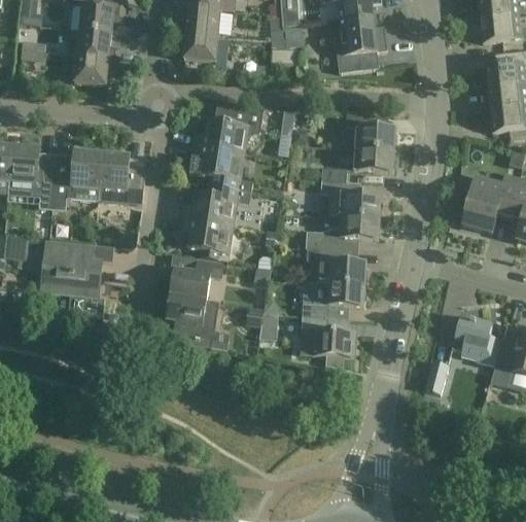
[(22,0),(22,21),(35,22),(35,0),(22,0)]
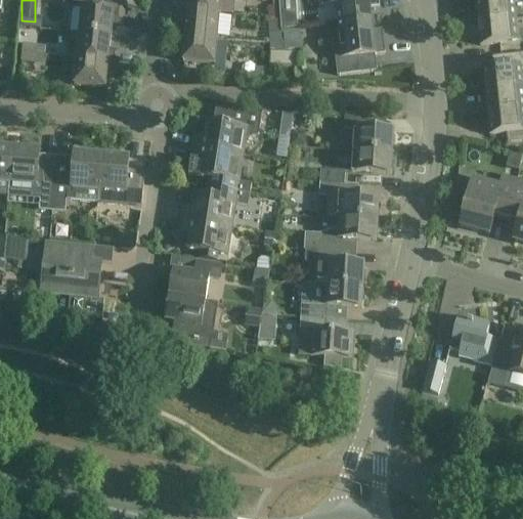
[(81,4),(78,30),(110,33),(111,19),(121,20),(124,0),(68,0),(68,3),(81,4)]
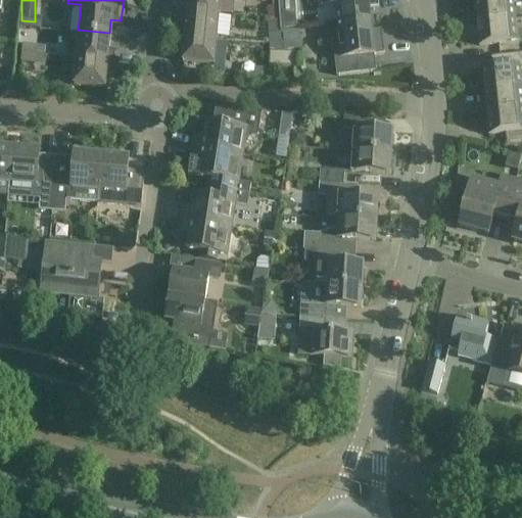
[(219,9),(219,0),(187,0),(186,6),(219,9)]
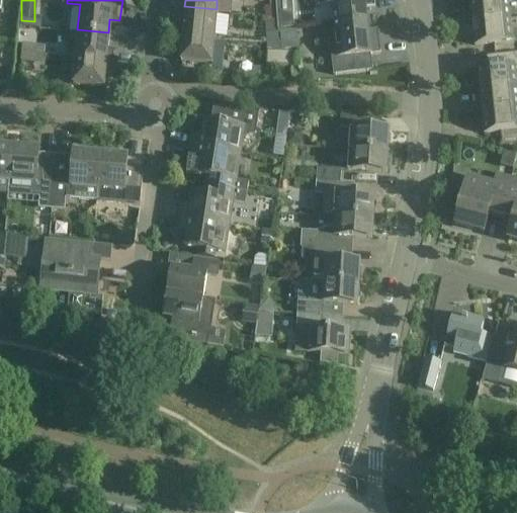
[(241,11),(256,12),(257,0),(242,0),(241,11)]
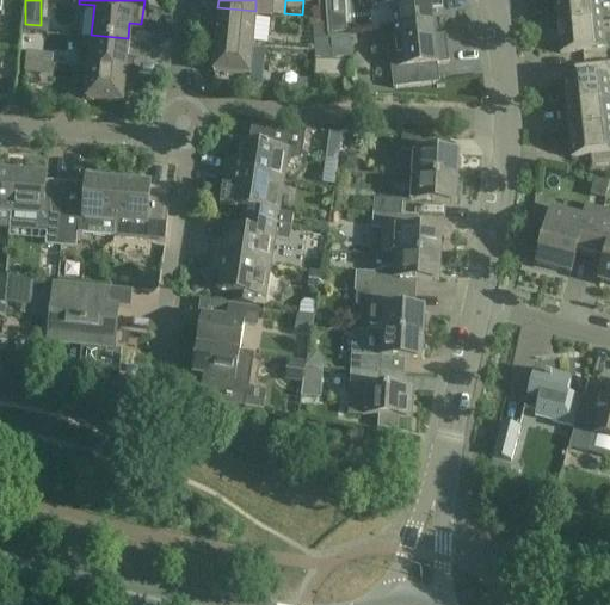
[(375,0),(375,4),(390,2),(393,24),(431,20),(430,6),(442,5),(442,0),(375,0)]
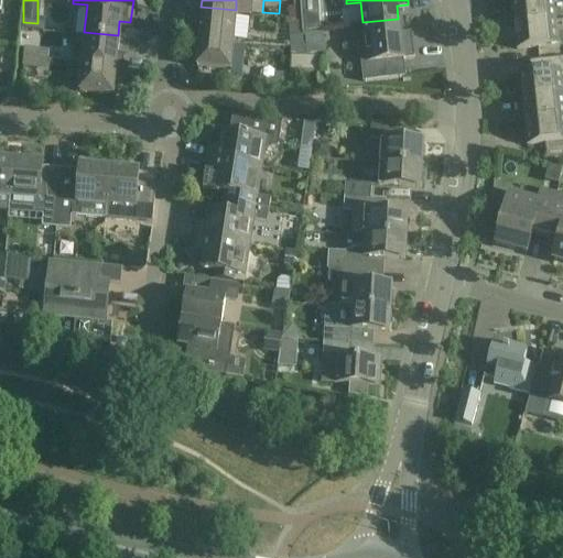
[(554,18),(552,0),(511,0),(513,21),(554,18)]
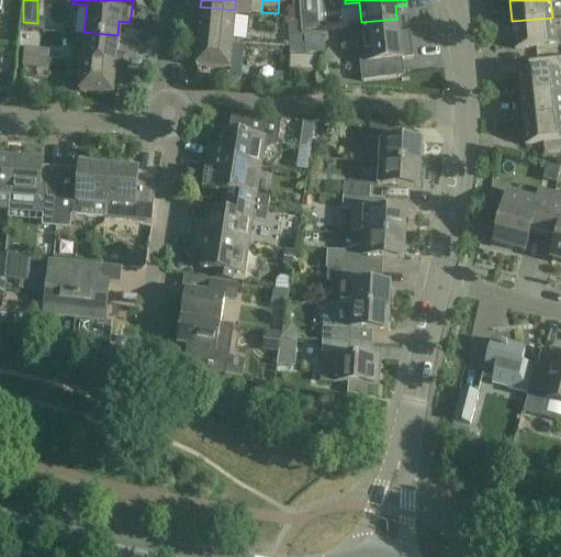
[(235,10),(200,7),(198,34),(232,37),(235,10)]
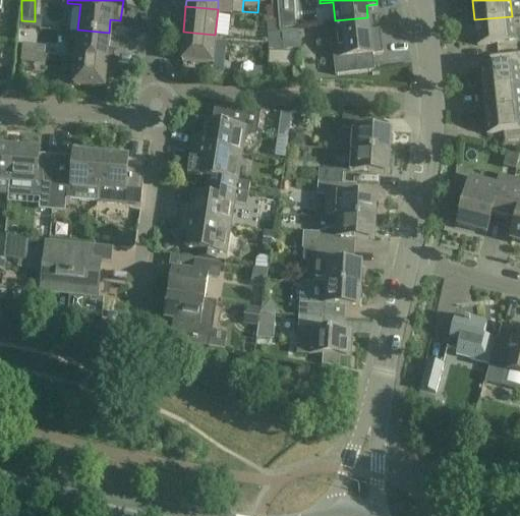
[(289,24),(288,10),(278,11),(279,25),(289,24)]
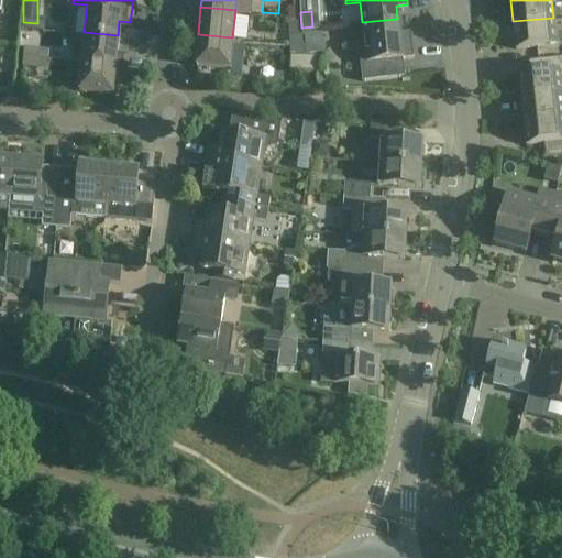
[(300,18),(287,19),(288,32),(289,42),(301,41),(301,31),(300,18)]
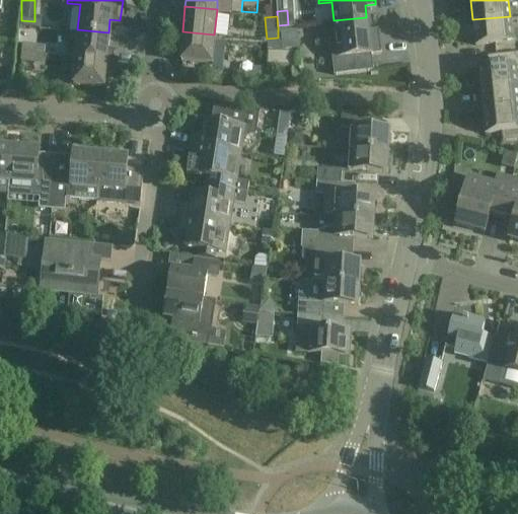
[(510,16),(472,19),(474,42),(512,39),(510,16)]
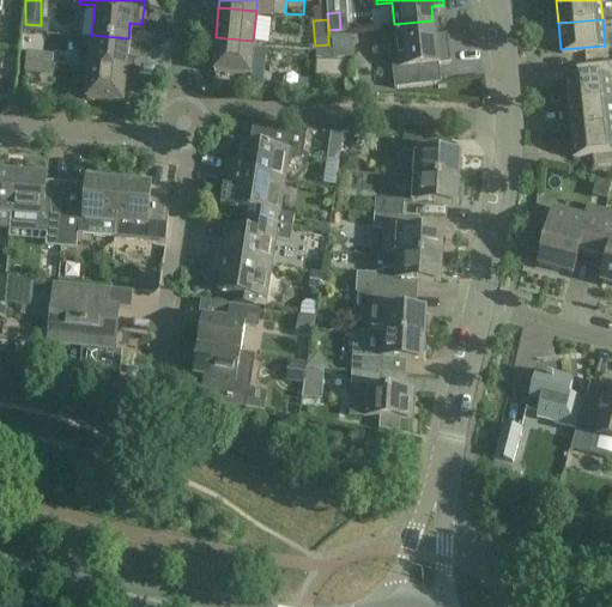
[(434,32),(432,20),(394,24),(397,47),(389,48),(393,84),(440,79),(437,61),(449,60),(446,31),(434,32)]
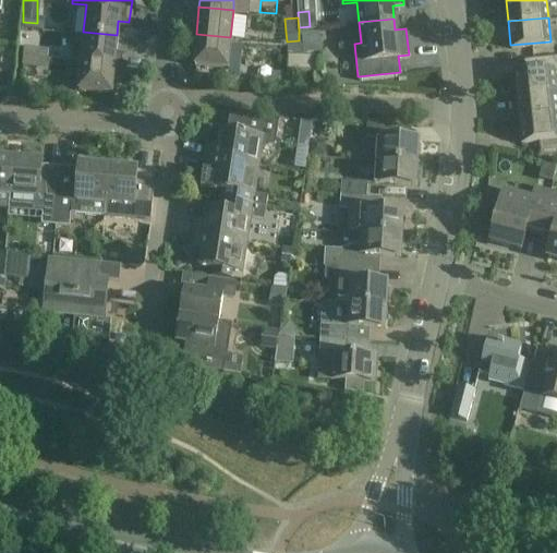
[(73,32),(71,58),(80,59),(125,63),(126,50),(114,49),(117,35),(83,32),(83,33),(73,32)]
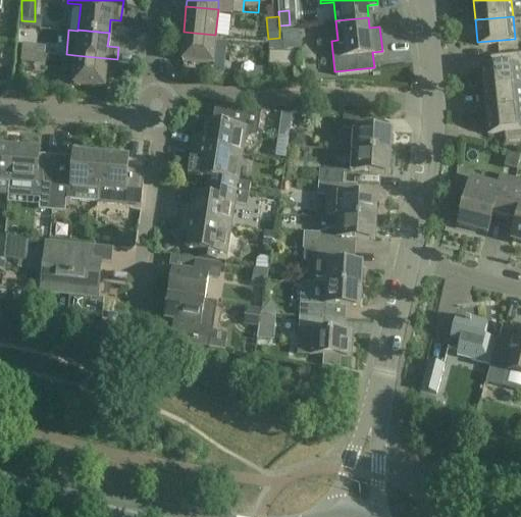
[(212,62),(215,35),(184,32),(181,58),(212,62)]
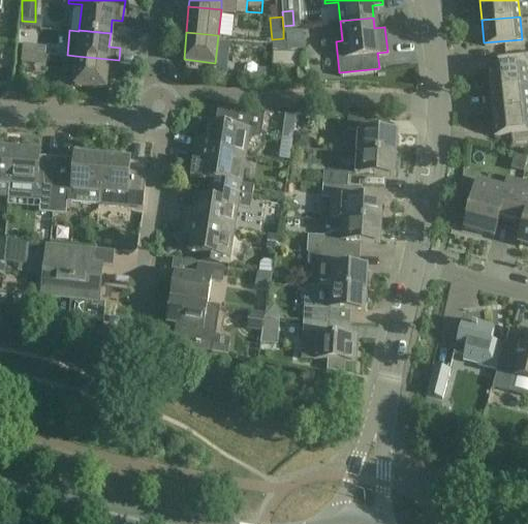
[(284,49),(283,38),(272,39),(272,48),(271,63),(297,64),(298,50),(284,49)]
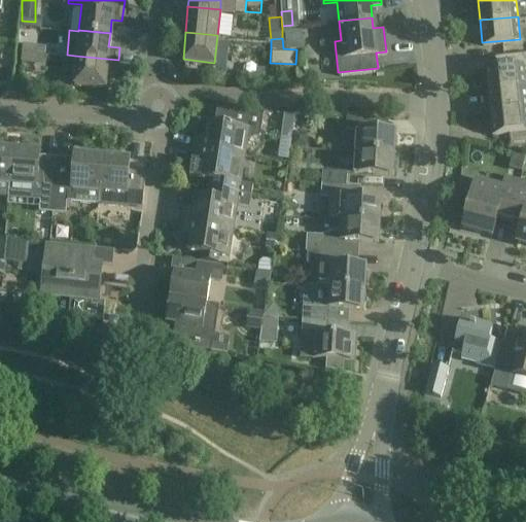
[(20,62),(43,63),(43,41),(20,40),(20,62)]
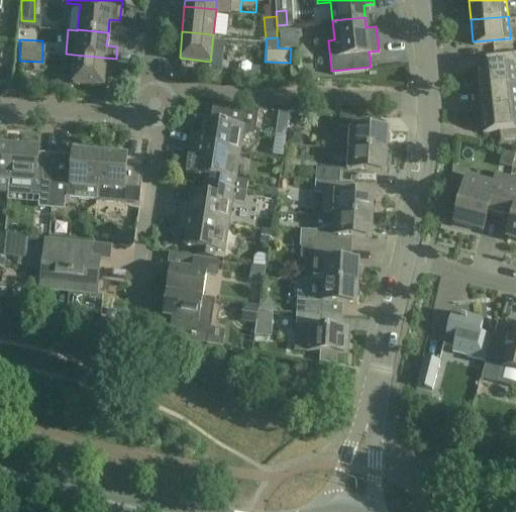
[(476,64),(478,87),(515,83),(514,68),(515,67),(515,50),(485,54),(486,63),(476,64)]
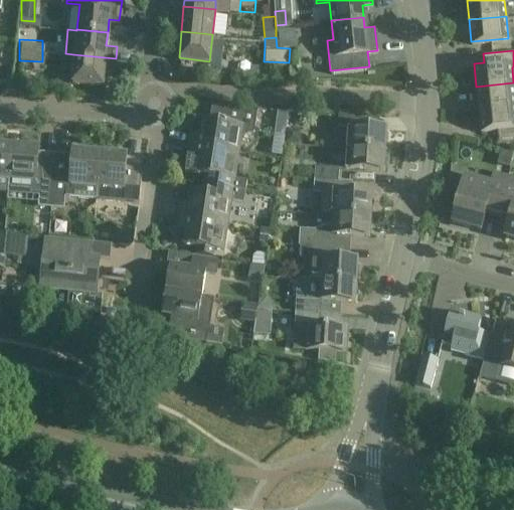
[(114,71),(116,58),(73,54),(70,80),(103,83),(104,69),(114,71)]
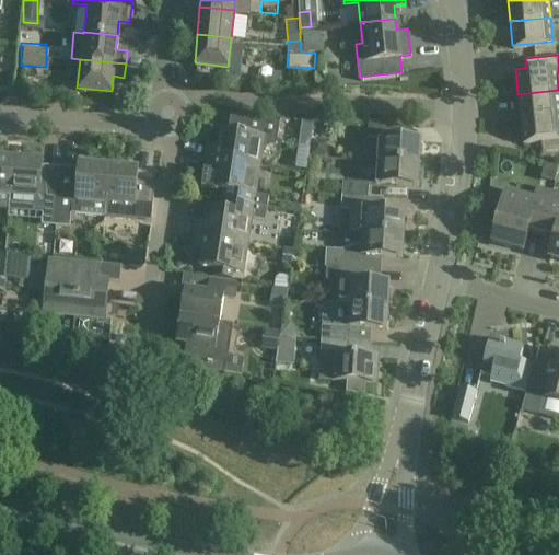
[(272,68),(271,79),(286,79),(287,69),(272,68)]
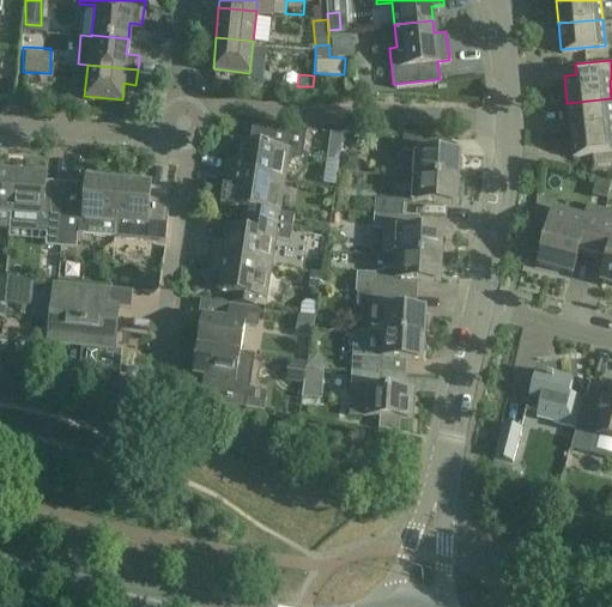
[(611,123),(611,108),(611,98),(567,103),(569,128),(611,123)]
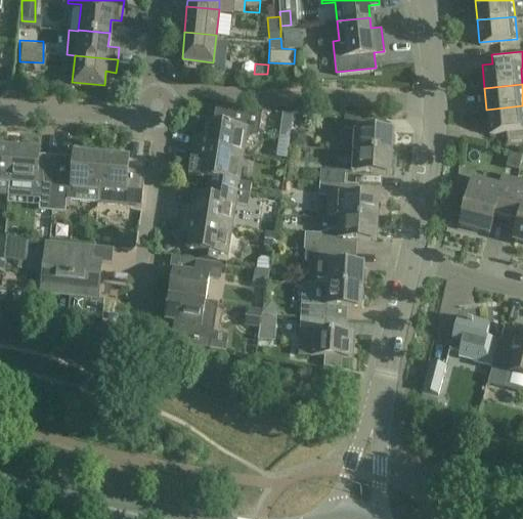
[(193,131),(191,143),(244,152),(246,135),(259,130),(261,107),(215,105),(212,119),(207,118),(204,133),(193,131)]
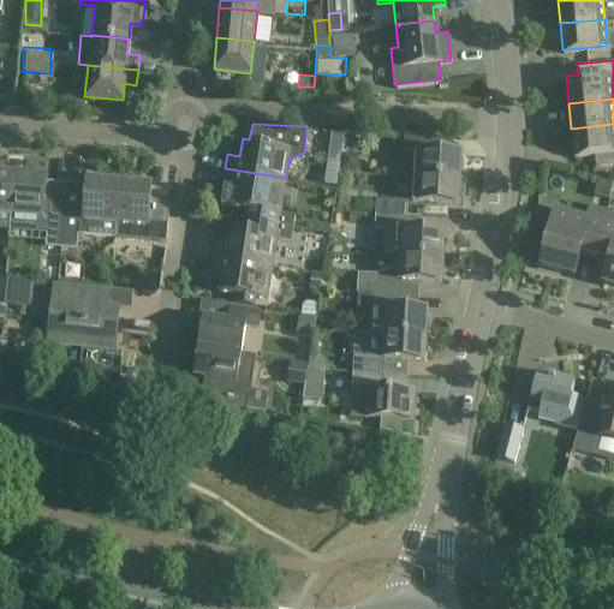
[(613,124),(571,129),(573,156),(596,154),(597,165),(613,162),(613,124)]
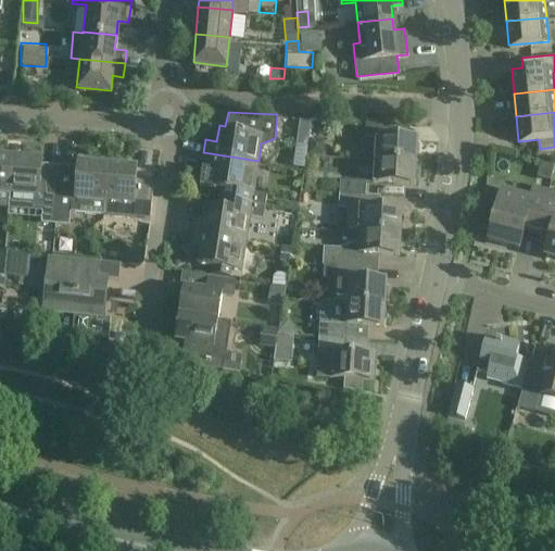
[(299,117),(297,134),(306,136),(310,119),(299,117)]
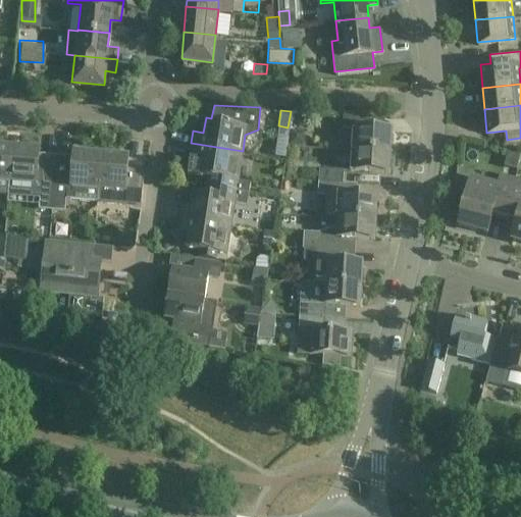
[(353,126),(352,147),(391,149),(392,127),(371,126),(371,115),(343,113),(342,125),(353,126)]
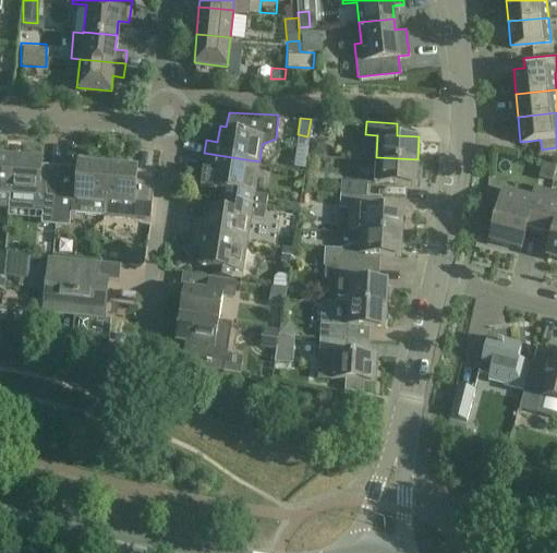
[(0,203),(8,205),(9,192),(8,192),(11,155),(0,153),(0,203)]
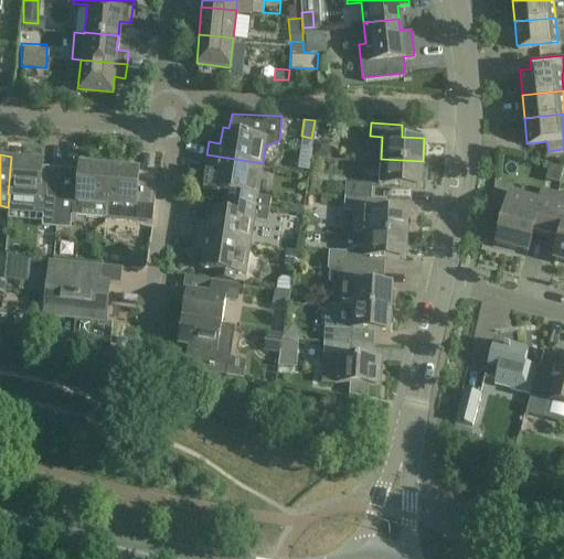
[(204,170),(202,184),(213,186),(226,189),(224,199),(232,200),(235,201),(243,202),(243,201),(256,203),(268,205),(270,194),(257,192),(263,163),(206,154),(204,170)]
